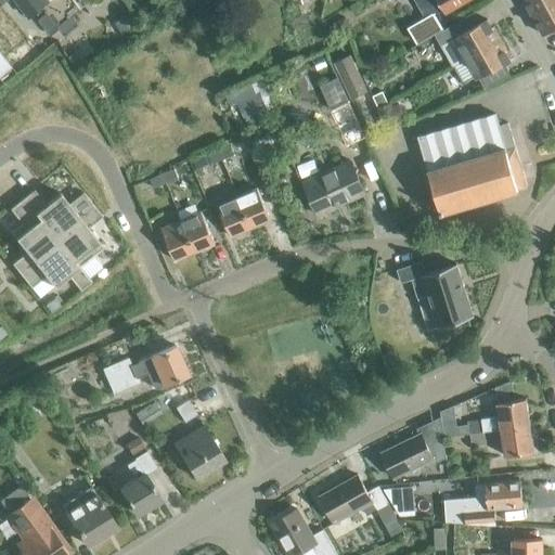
[(14,0),(30,18),(52,0),(14,0)]
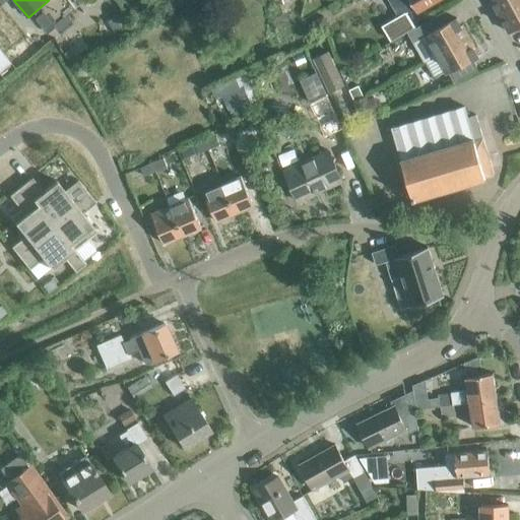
[(416,9),(417,12),(440,0),(389,0),(399,18),(416,9)]
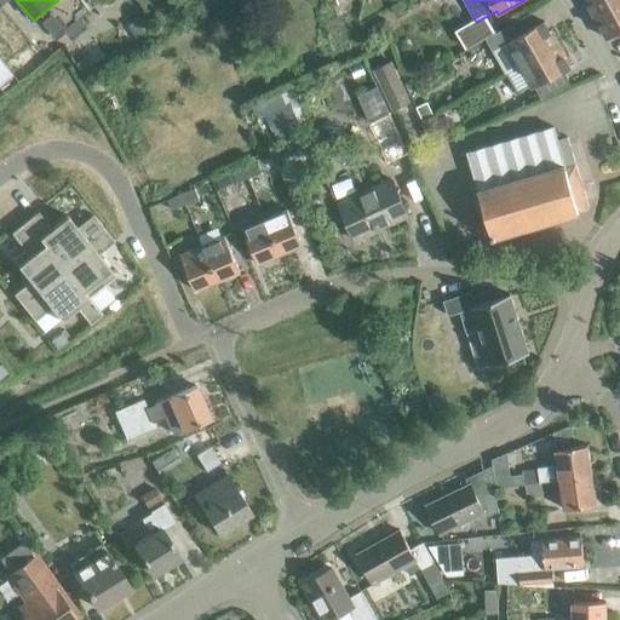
[(619,0),(585,0),(596,18),(619,5),(619,0)]
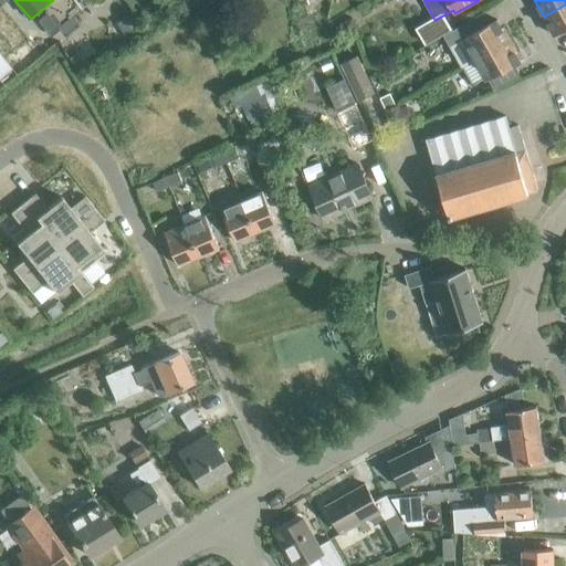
[(565,4),(544,17),(555,35),(565,29),(565,4)]
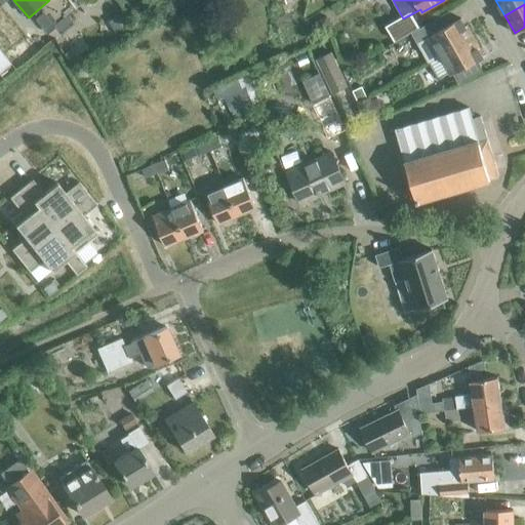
[(440,56),(474,38),(468,27),(466,28),(461,19),(455,23),(449,11),(426,25),(431,36),(429,37),(440,56)]
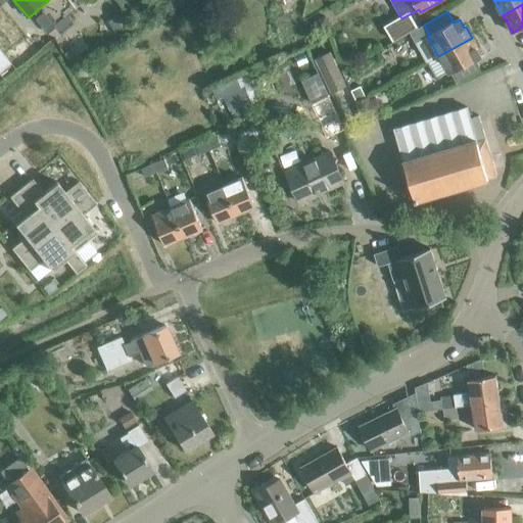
[(472,38),(438,56),(432,60),(442,78),(448,75),(449,77),(453,75),(458,85),(482,72),(477,61),(482,58),(477,50),(479,50),(472,38)]
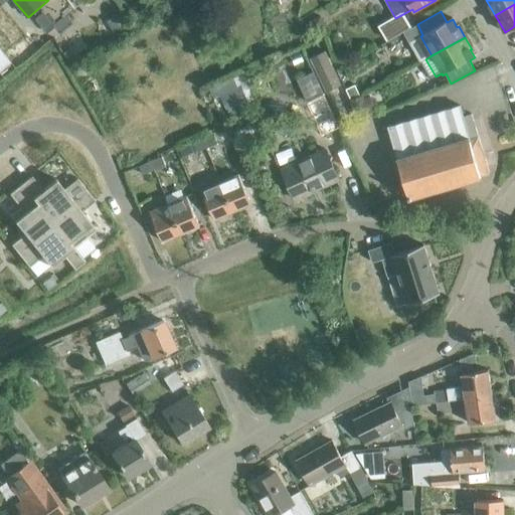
[(0,68),(10,61),(0,48),(0,68)]
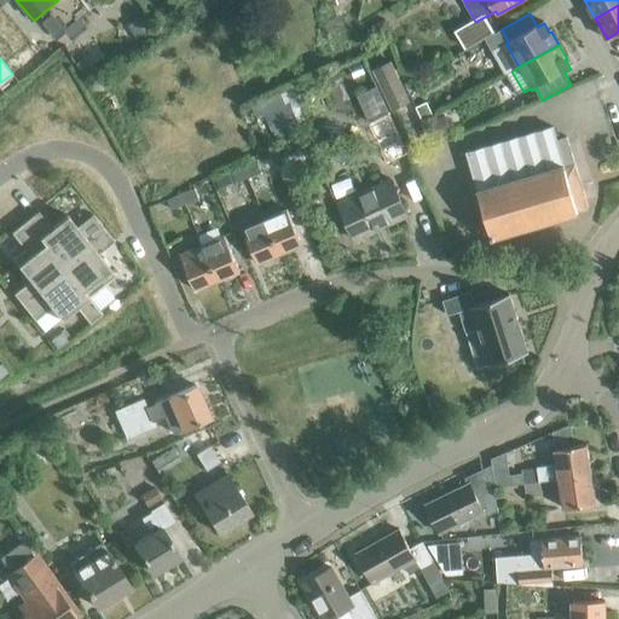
[(377,68),(395,108),(412,100),(394,61),(377,68)]
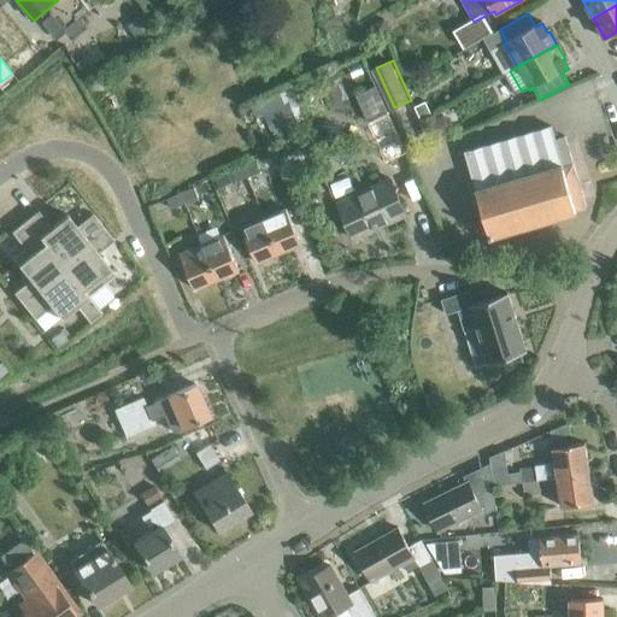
[(416,105),(423,119),(434,113),(427,100),(416,105)]
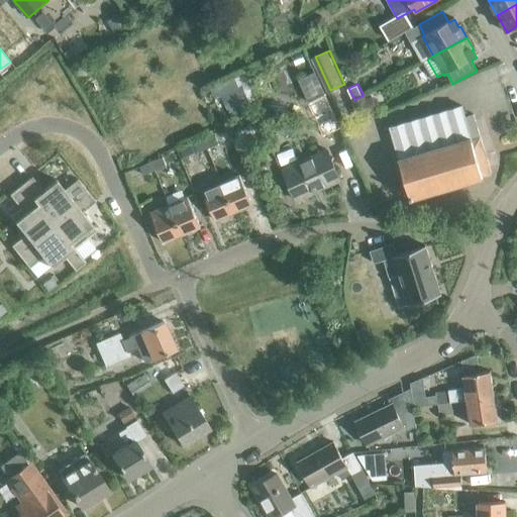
[(251,89),(228,97),(236,116),(259,107),(251,89)]
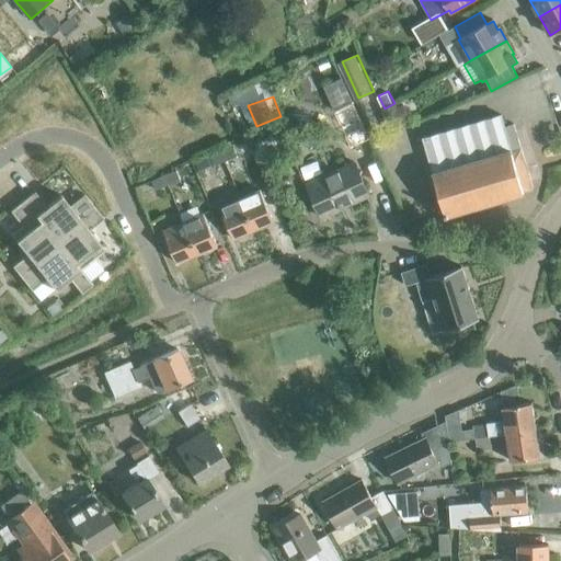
[(335,112),(351,147),(369,138),(354,103),(335,112)]
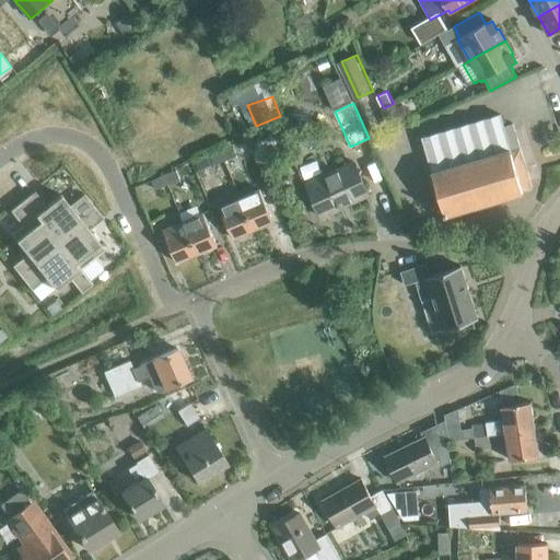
[(394,103),(384,108),(389,120),(399,116),(394,103)]
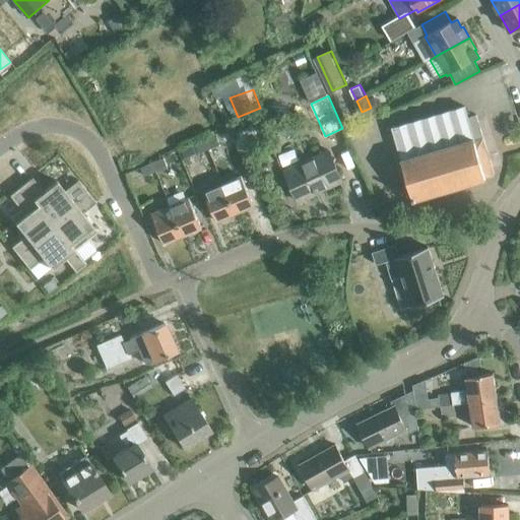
[(477,117),(468,120),(465,108),(393,128),(412,201),(486,181),(485,178),(493,176),(477,117)]
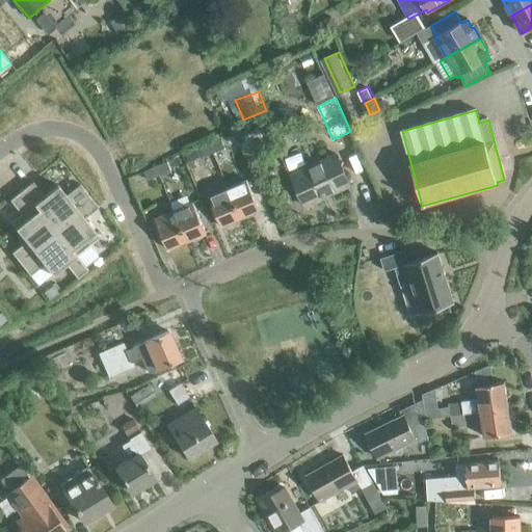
[(181,148),(187,163),(225,148),(224,145),(239,139),(234,127),(181,148)]
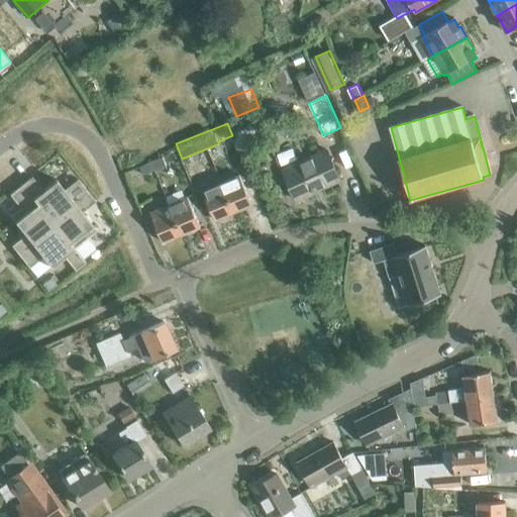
[(282,170),(296,200),(340,180),(326,149),(282,170)]
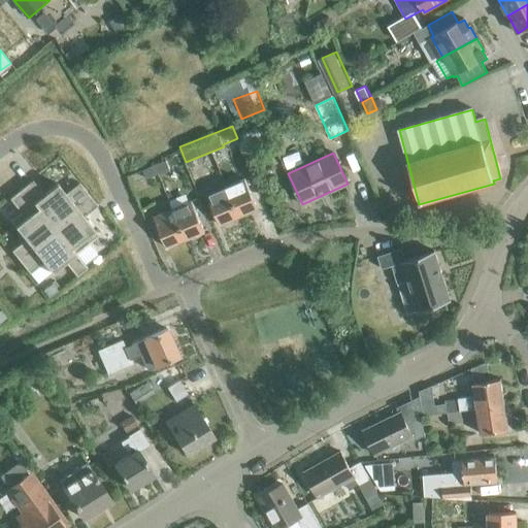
[(129,175),(133,184),(170,169),(166,161),(129,175)]
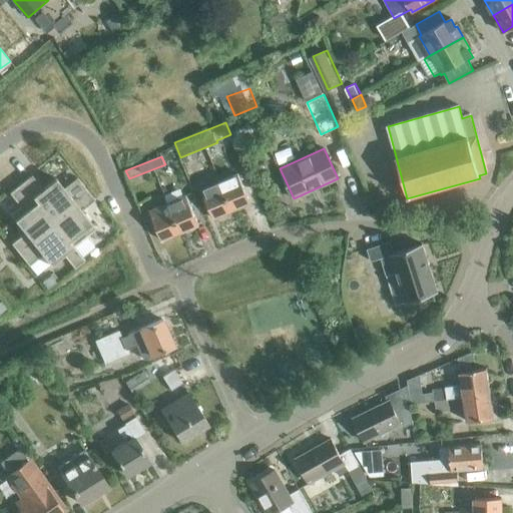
[(218,180),(231,209),(249,201),(237,172),(218,180)]
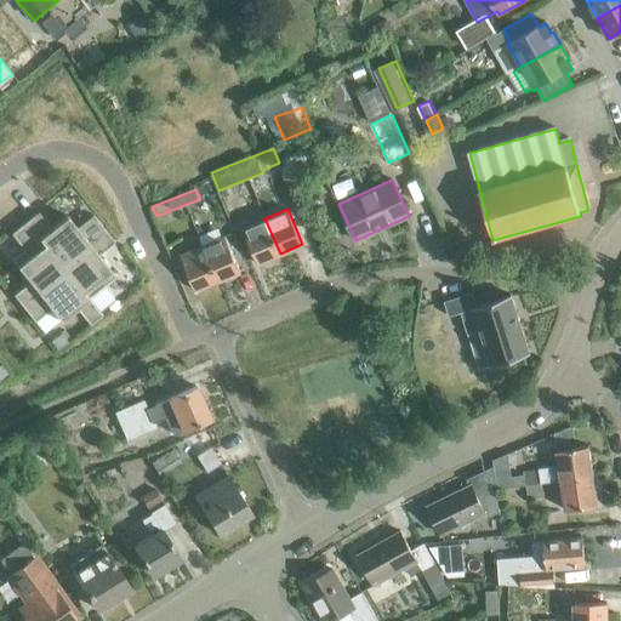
[(280,254),(265,218),(261,211),(240,220),(244,228),(243,228),(257,263),(280,254)]
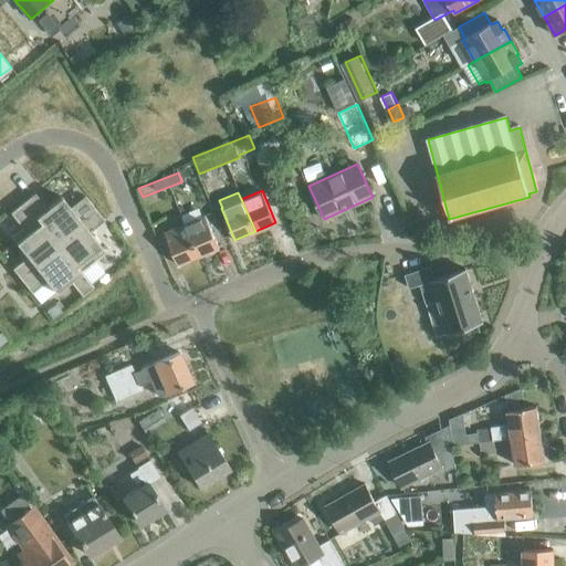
[(55,242),(95,210),(84,196),(70,208),(61,197),(46,208),(34,194),(23,202),(55,242)]
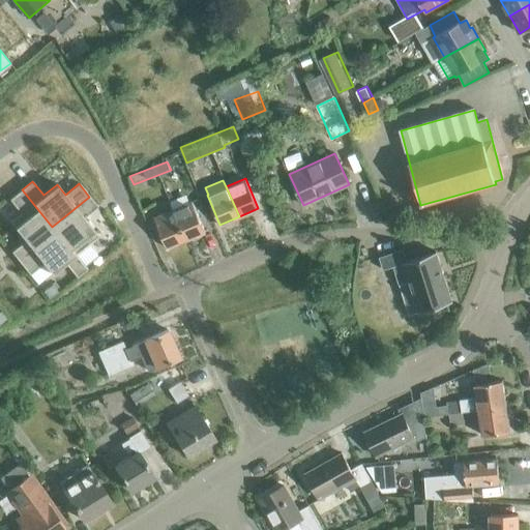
[(56,232),(52,227),(22,189),(9,200),(20,213),(9,222),(25,240),(10,252),(11,252),(19,262),(56,232)]
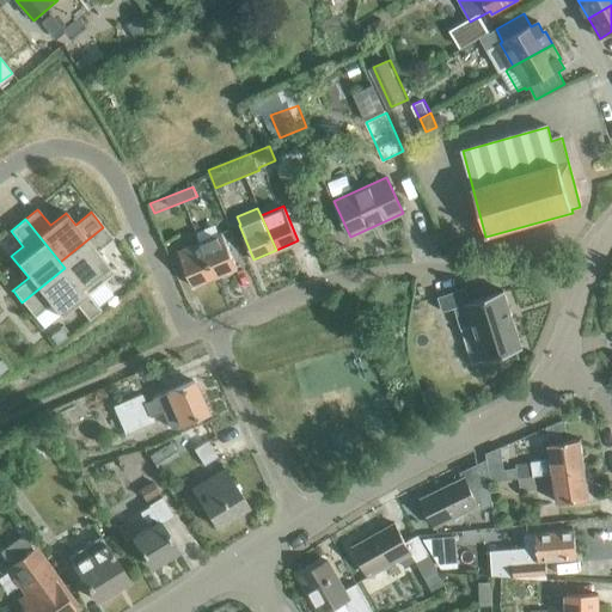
[(114,274),(96,251),(112,239),(112,238),(103,227),(60,262),(65,268),(87,295),(87,294),(114,274)]
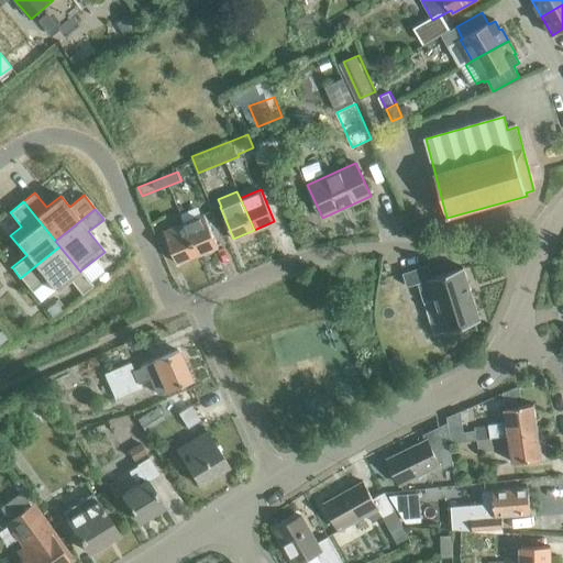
[(184,223),(197,255),(218,246),(203,214),(184,223)]
